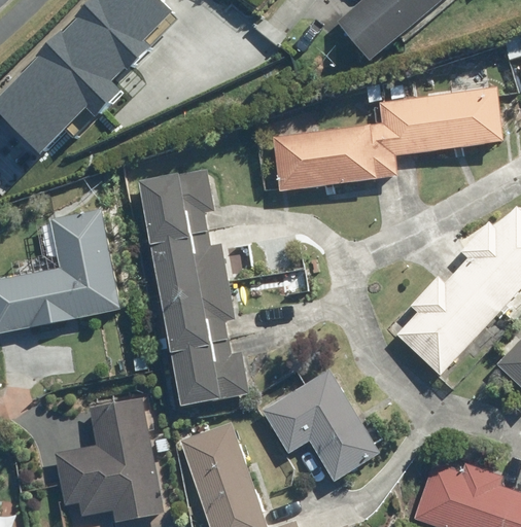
[(365,0),(340,23),(371,59),(439,0),(365,0)]
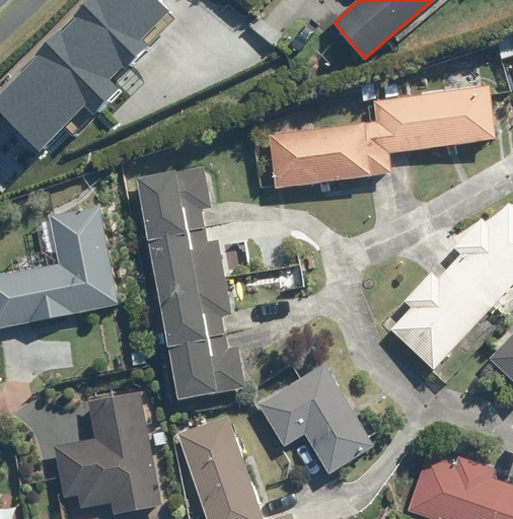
[(507,35),(494,40),(499,58),(512,54),(507,35)]
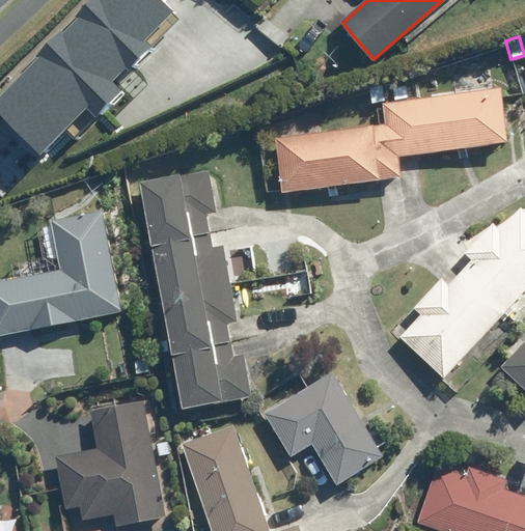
[(382,102),(379,85),(366,87),(368,104),(382,102)]
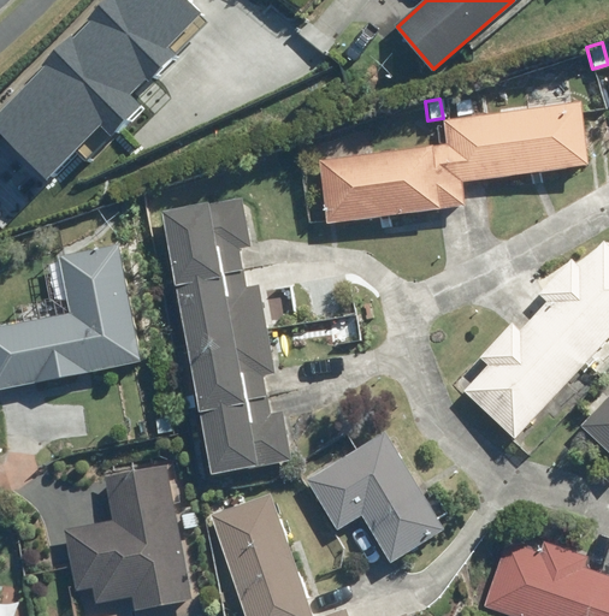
[(579,104),(454,120),(461,181),(586,164),(579,104)]
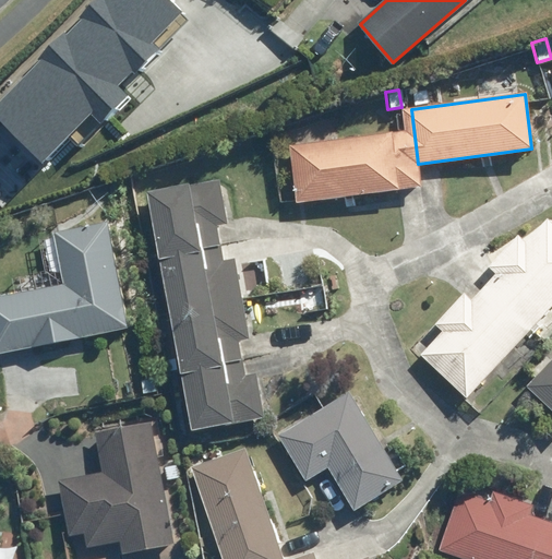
[(405,131),(287,146),(295,202),(421,187),(418,164),(411,109),(402,110),(405,131)]
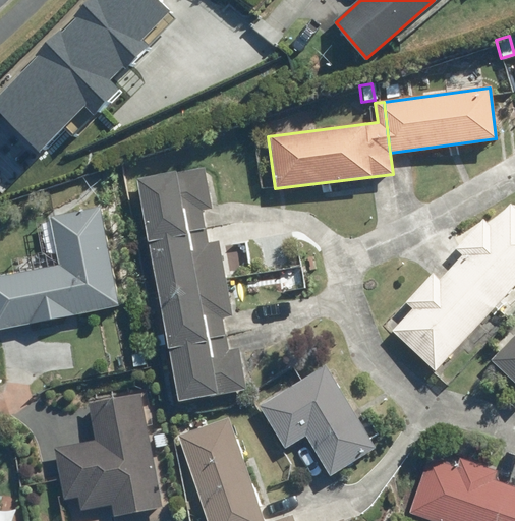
[(203,170),(139,182),(161,293),(225,281),(219,244),(207,246),(199,210),(209,208),(203,170)]
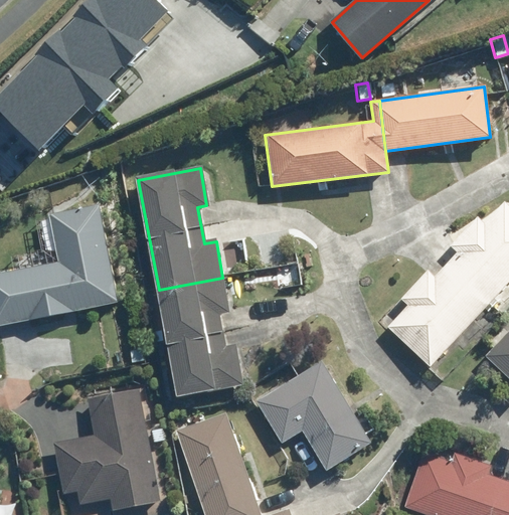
[(508,207),(504,203),(486,223),(447,264),(490,304),(508,283),(508,207)]
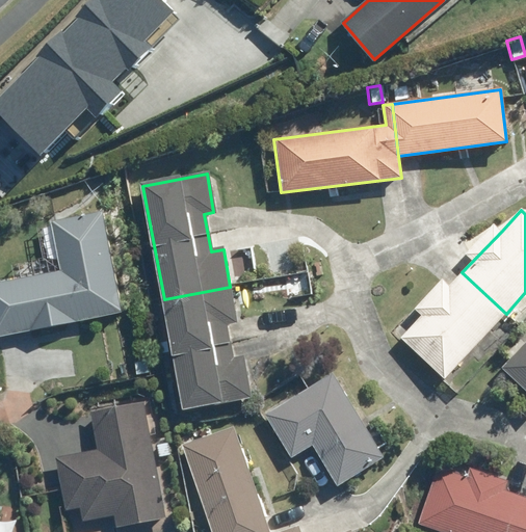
[(55,270),(0,280),(0,333),(114,312),(96,211),(46,220),(55,270)]
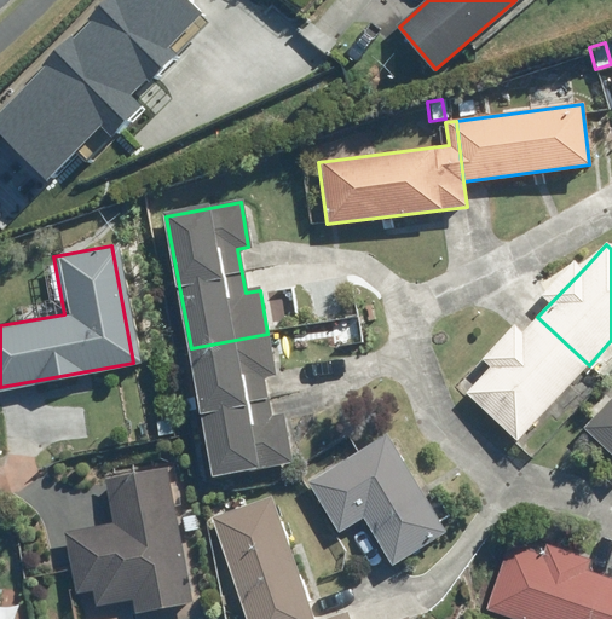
[(589,365),(537,317),(491,368),(466,395),(515,443),(589,365)]
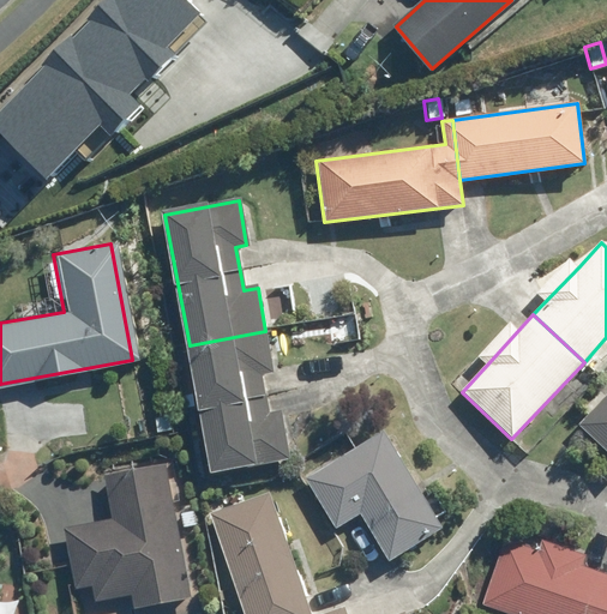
[(265,331),(190,345),(212,473),(251,465),(251,467),(290,459),(282,413),(270,415),(263,377),(275,375),(265,331)]
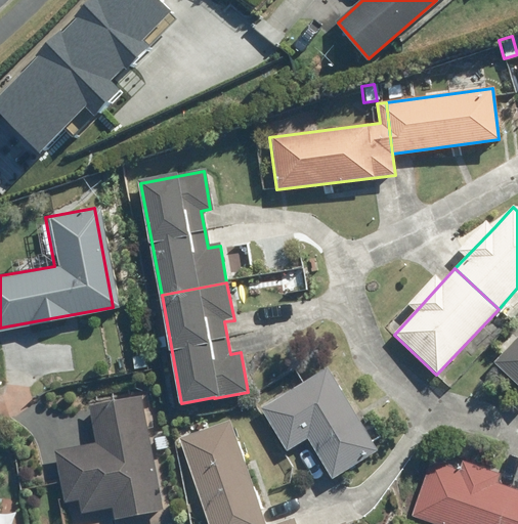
[(517,337),(493,363),(517,386),(517,337)]
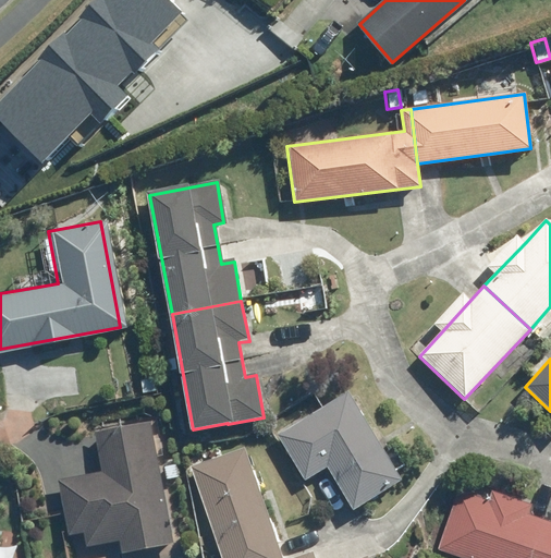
[(346,391),(277,436),(305,482),(327,468),(353,510),(402,480),(346,391)]
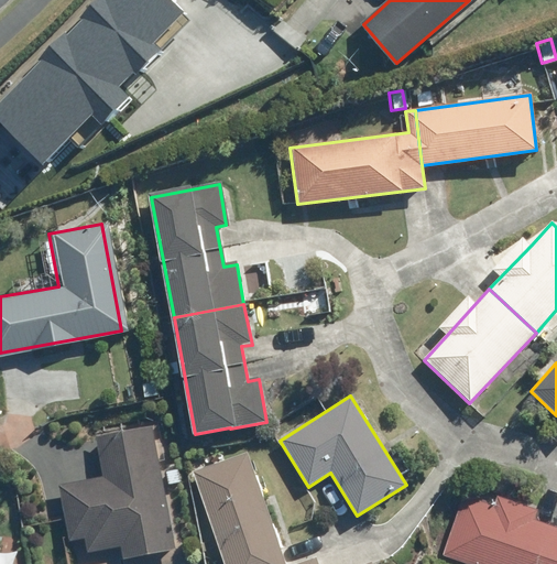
[(67,540),(83,538),(86,552),(121,546),(123,560),(174,550),(151,426),(91,438),(99,478),(57,486),(67,540)]
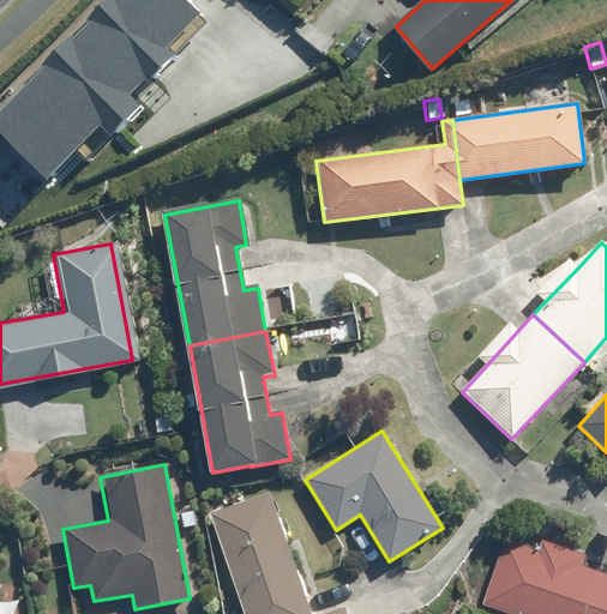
[(308,613),(269,495),(210,515),(242,613),(344,613),(344,609),(330,613),(308,613)]
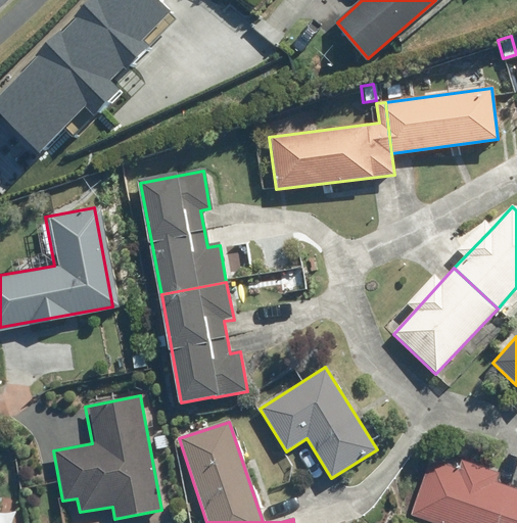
[(166,433),(151,436),(154,448),(168,446),(166,433)]
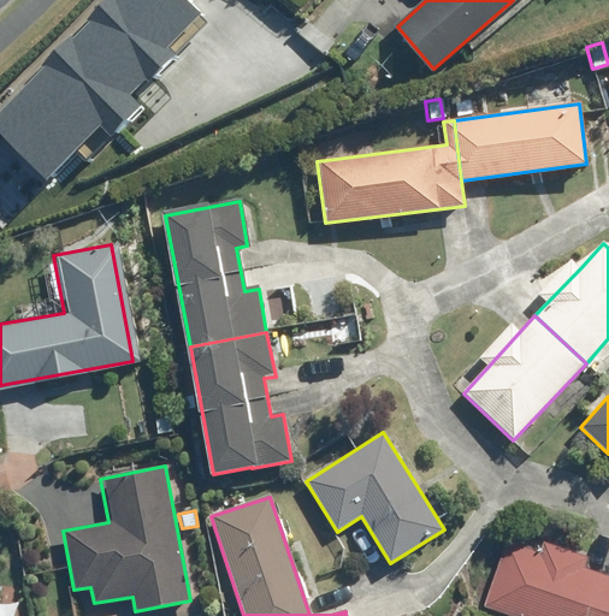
[(500,540),(477,606),(506,615),(581,615),(597,575),(577,568),(580,558),(536,542),(532,551),(500,540)]
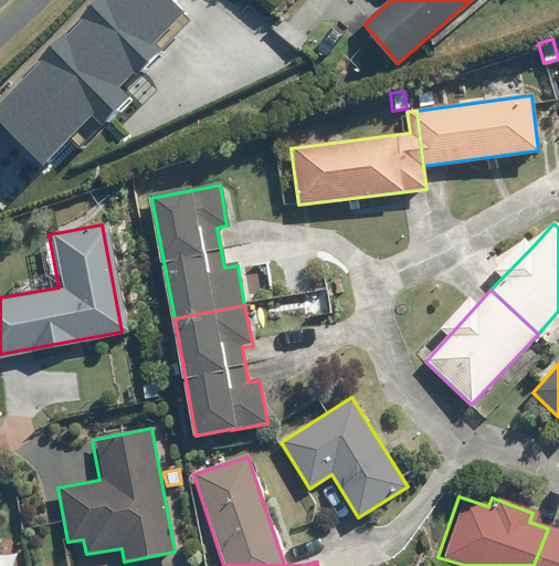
[(558,565),(558,532),(548,528),(534,565),(558,565)]
